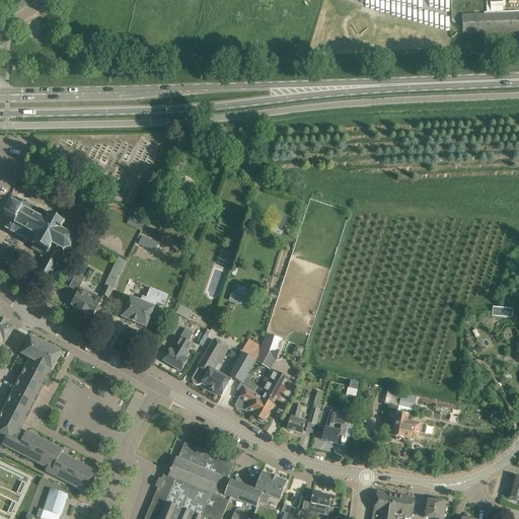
[(485,13),(462,14),(462,23),(463,33),(518,30),(518,10),(503,11),(503,6),(505,6),(505,0),(486,0),(487,12),(484,12),(485,13)]
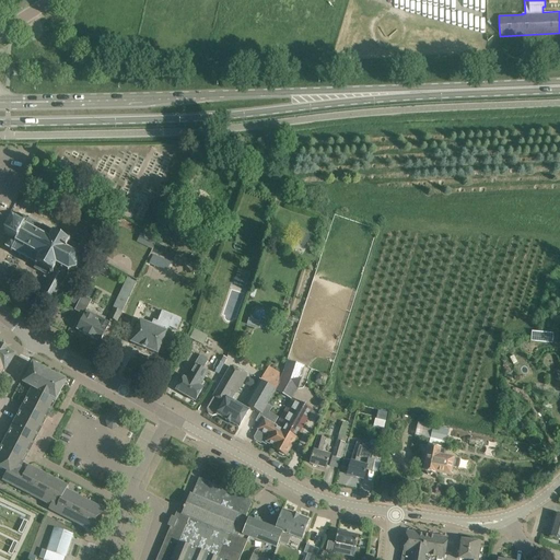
[(86,249),(38,222),(30,218),(28,219),(23,216),(23,217),(22,216),(18,225),(12,222),(4,234),(10,237),(6,247),(11,251),(10,252),(46,272),(44,277),(48,279),(41,292),(53,299),(55,298),(61,287),(66,289),(69,281),(67,280),(70,275),(76,272),(77,272),(78,271),(77,270),(80,264),(82,265),(82,264),(80,257),(82,257),(86,249)]
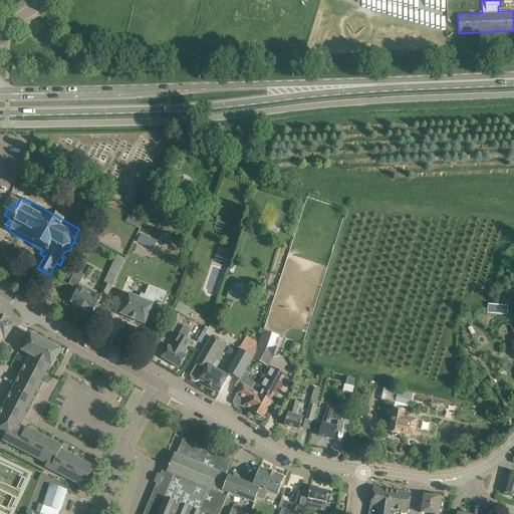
[(215,259),(225,263),(230,249),(220,246),(215,259)]
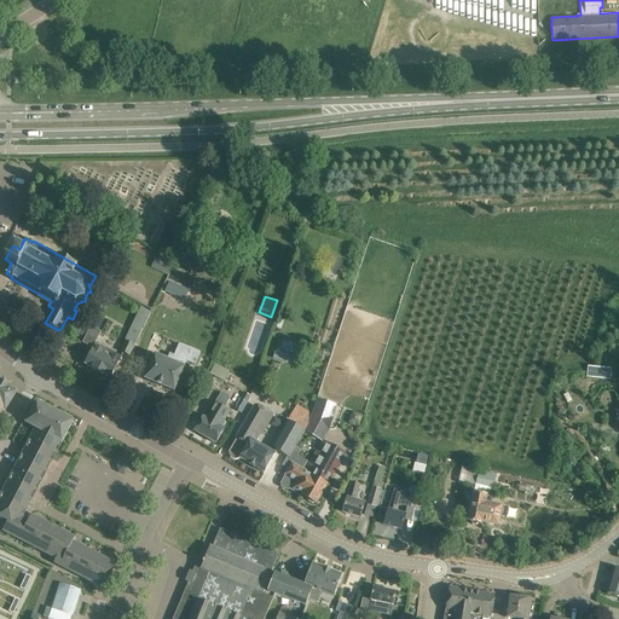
[(79,320),(73,331),(85,339),(92,328),(79,320)]
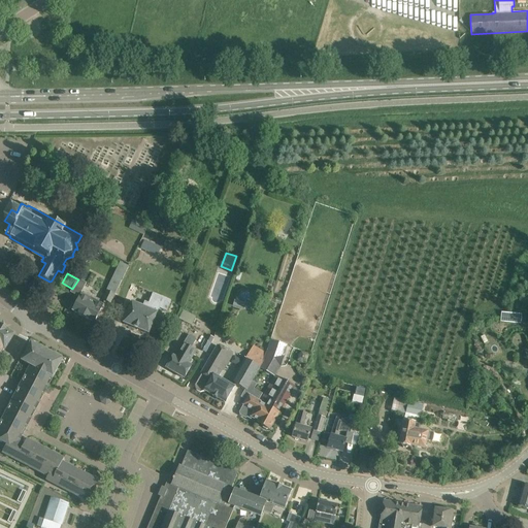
[(72,289),(70,292),(79,297),(72,311),(94,323),(103,305),(81,293),(87,284),(78,278),(78,279),(72,289)]
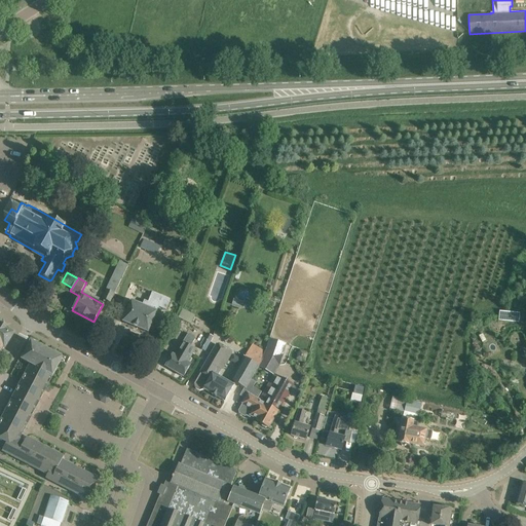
[(108,285),(102,298),(110,303),(114,294),(117,289),(108,285)]
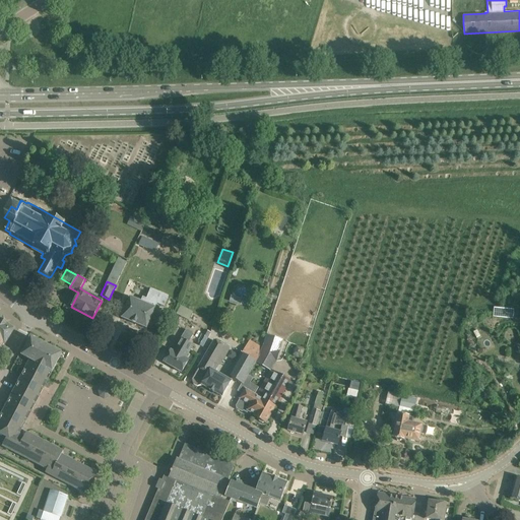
[(146,330),(150,320),(151,318),(153,318),(156,311),(154,310),(157,304),(165,307),(169,297),(150,289),(146,299),(143,297),(140,303),(130,299),(121,319),(146,330)]
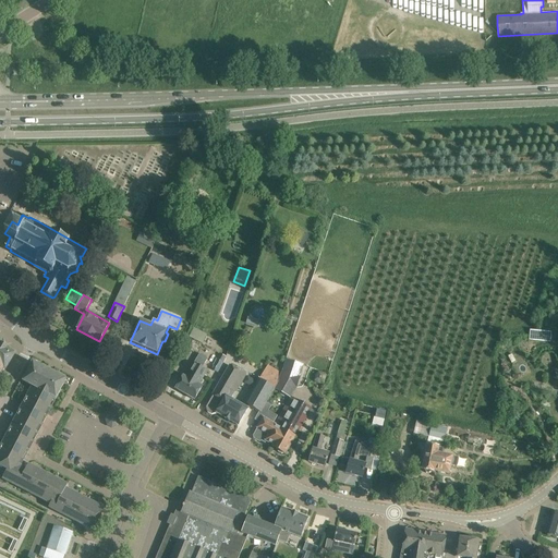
[(194,328),(189,337),(202,343),(207,335),(198,330),(195,328),(194,328)]
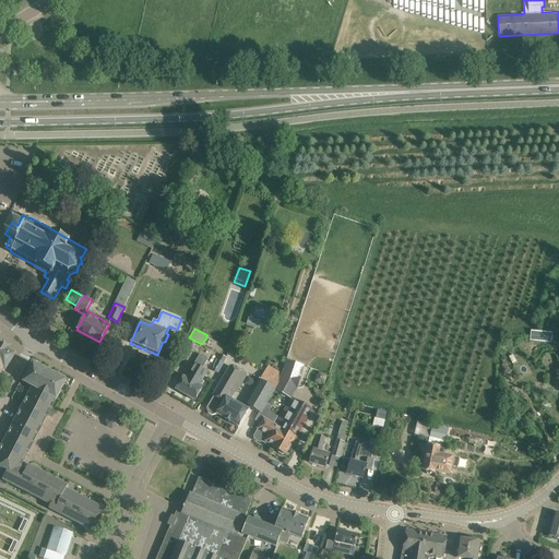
[(1,345),(0,344),(0,376),(4,370),(15,354),(7,349),(8,347),(2,344),(1,345)]
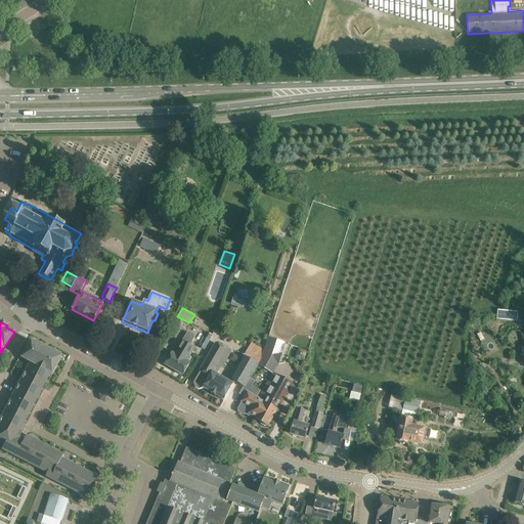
[(190,345),(194,338),(193,335),(189,333),(186,334),(182,341),(174,354),(172,353),(170,356),(165,365),(182,376),(189,363),(187,361),(194,348),(190,345)]
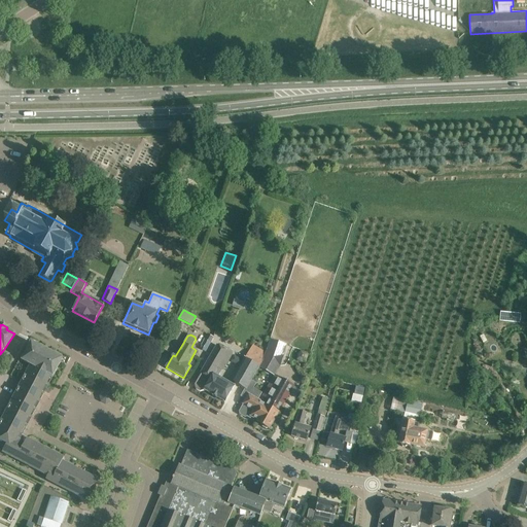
[(206,352),(211,343),(205,340),(200,349),(206,352)]
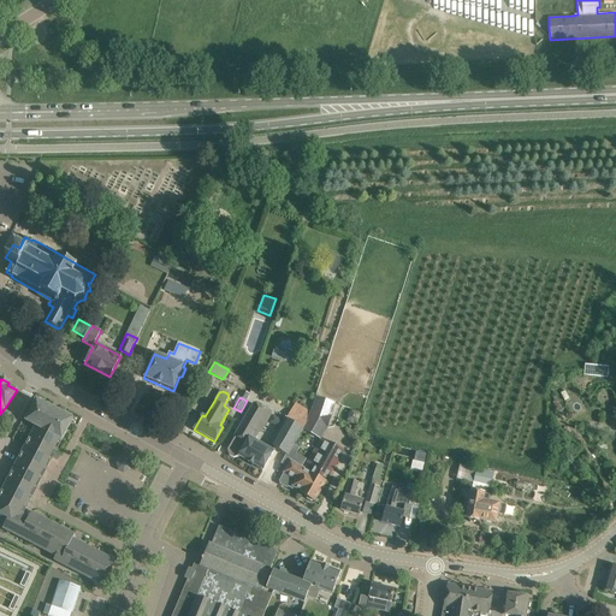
[(36,426),(61,440),(72,419),(36,400),(25,421),(35,427),(36,426)]
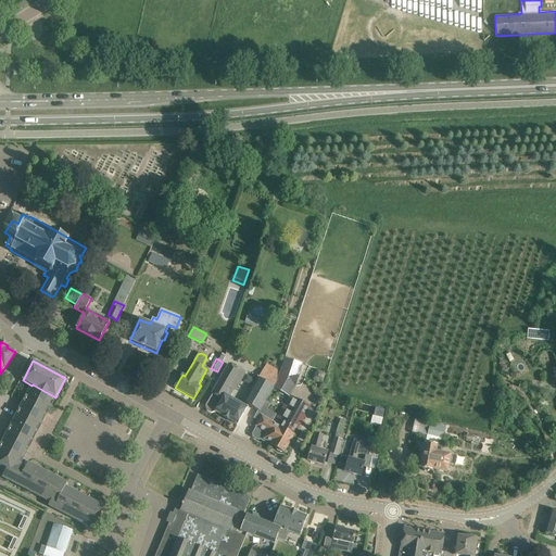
[(303,368),(290,361),(282,373),(274,388),(287,396),(292,387),(293,388),(299,379),(298,378),(303,368)]
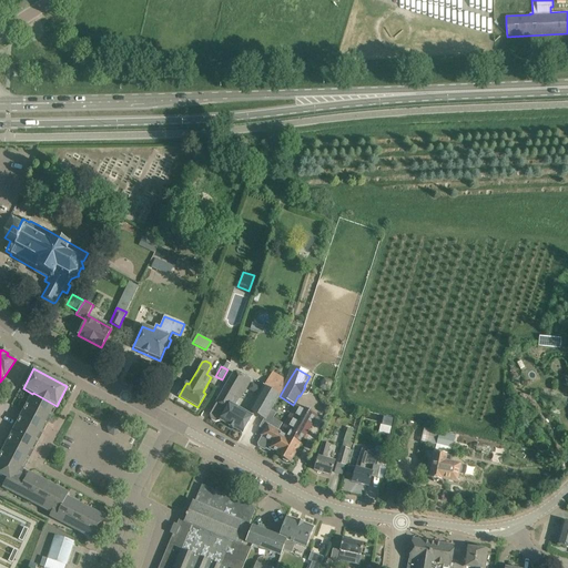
[(250,382),(243,378),(245,374),(240,371),(237,375),(235,373),(215,405),(210,415),(211,419),(215,423),(220,422),(232,401),(233,401),(236,395),(241,398),(250,382)]
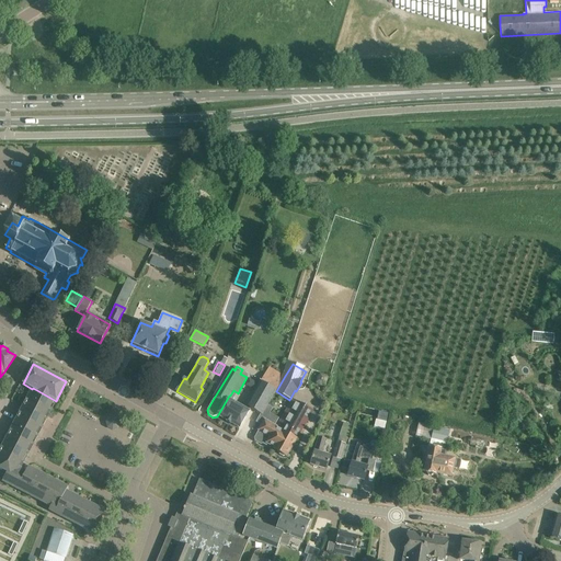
[(285,376),(268,367),(247,405),(261,414),(259,419),(260,419),(268,404),(276,391),(285,376)]
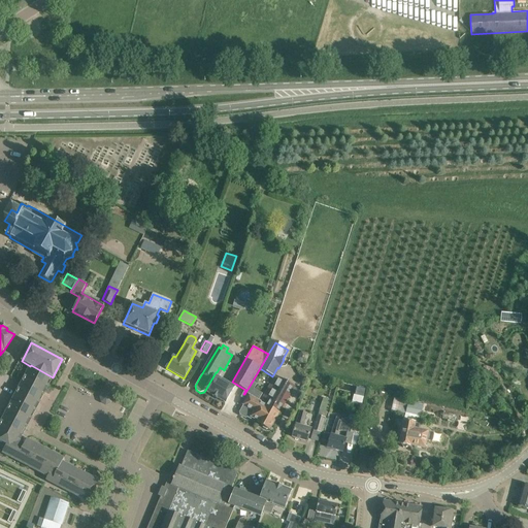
[(0,358),(0,359),(5,362),(9,355),(4,352),(0,358)]
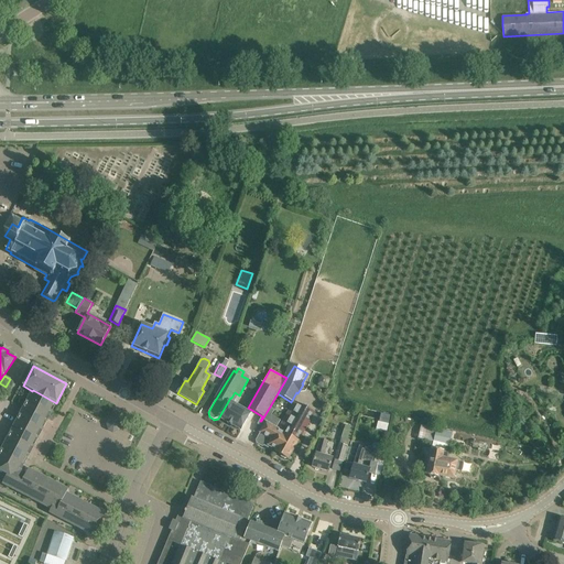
[(23,467),(56,403),(33,390),(32,391),(0,453),(0,472),(7,475),(2,484),(51,509),(49,513),(94,537),(95,532),(96,533),(106,514),(66,494),(68,490),(23,467)]
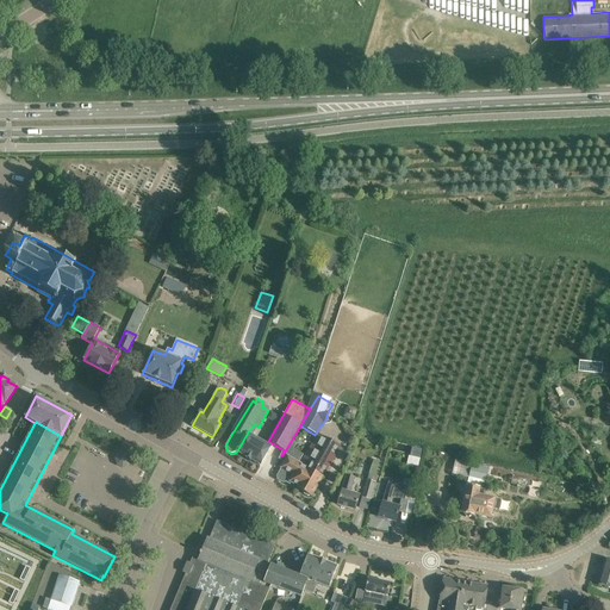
[(248,434),(250,430),(249,430),(236,453),(237,452),(246,458),(250,460),(260,466),(272,447),(248,434)]
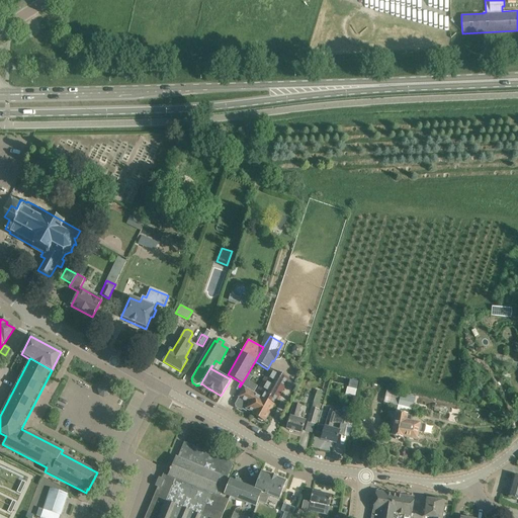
[(263,421),(265,422),(288,379),(270,369),(258,391),(264,394),(261,399),(255,396),(246,411),(247,410),(253,414),(253,415),(258,418),(258,420),(261,421),(263,421)]
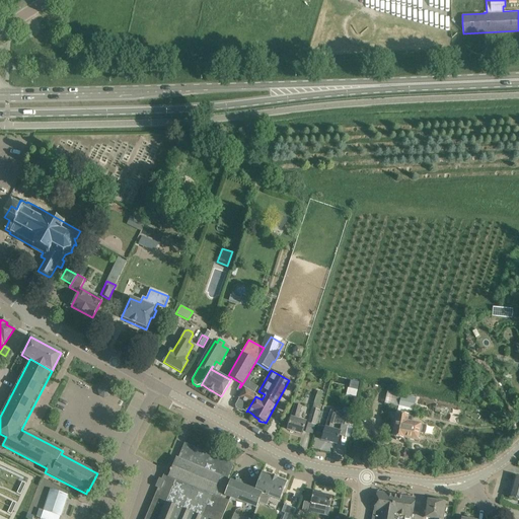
[(246,412),(255,396),(255,394),(254,394),(258,387),(250,382),(253,378),(248,374),(240,387),(244,389),(239,398),(240,398),(236,406),(236,409),(241,411),(243,411),(246,412)]
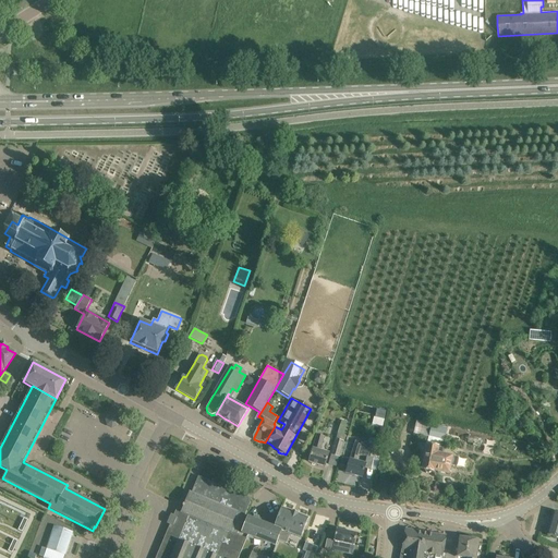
[(379,410),(377,419),(385,420),(387,412),(379,410)]
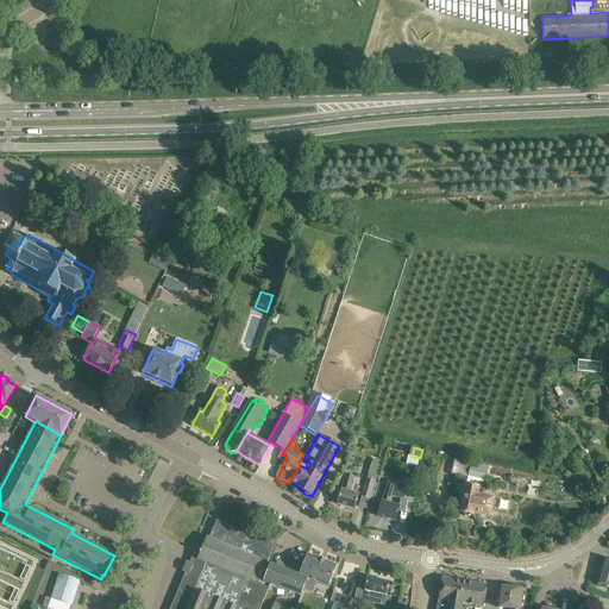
[(124,449),(117,451),(114,457),(117,463),(123,466),(129,464),(131,458),(130,452),(124,449)]
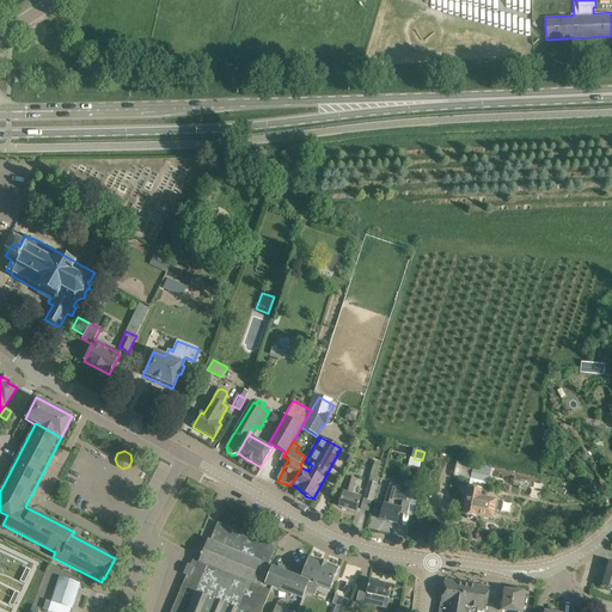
[(371,501),(375,484),(378,484),(383,470),(373,467),(363,499),(371,501)]
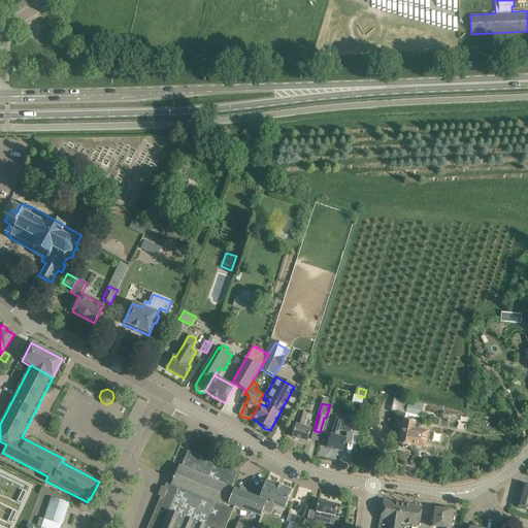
[(424,407),(408,404),(405,414),(421,417),(424,407)]
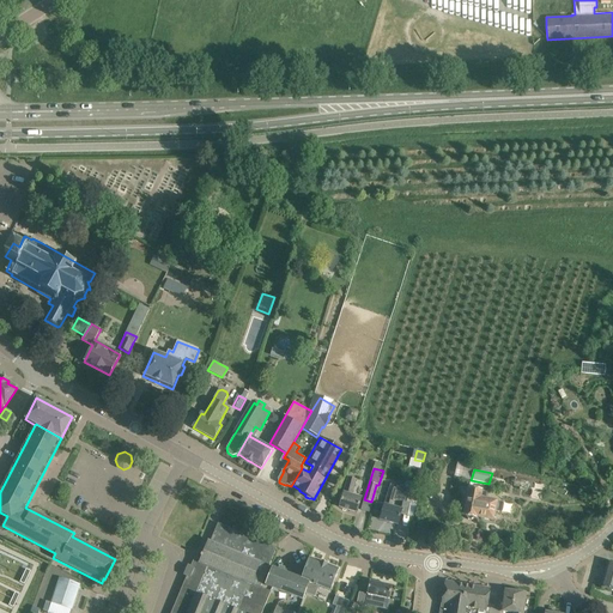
[(362,498),(353,497),(354,491),(353,491),(357,480),(349,478),(344,493),(339,508),(357,513),(362,498)]
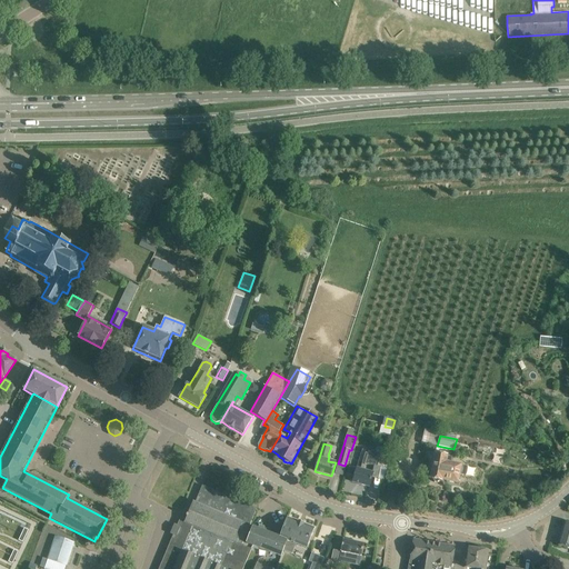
[(382,468),(385,455),(386,449),(376,448),(375,452),(369,451),(368,455),(362,452),(358,469),(350,467),(347,475),(355,477),(352,482),(369,487),(373,473),(363,471),(366,465),(373,466),(372,472),(380,473),(381,468),(382,468)]
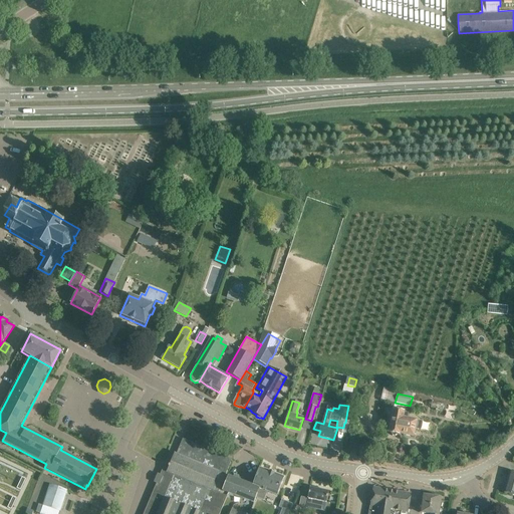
[(444,408),(437,406),(435,415),(442,417),(444,408)]
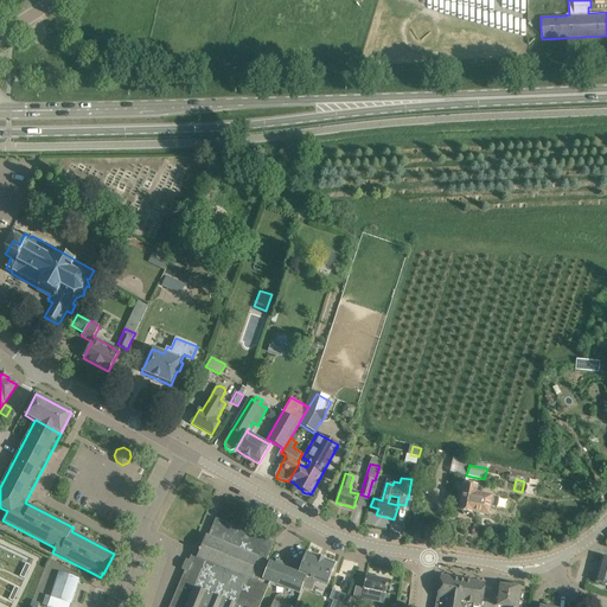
[(477,487),(465,485),(459,511),(461,511),(462,515),(467,516),(470,513),(472,513),(472,512),(489,516),(491,508),(497,509),(498,498),(492,497),(481,494),(483,489),(477,487)]
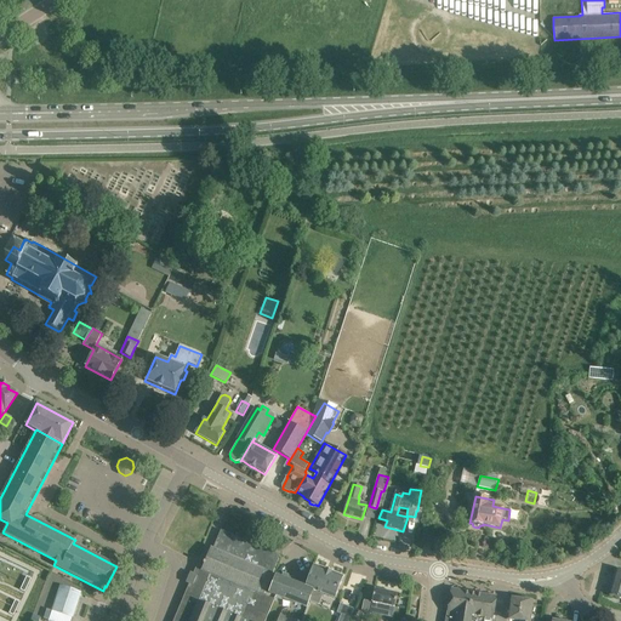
[(376,508),(369,506),(365,517),(374,519),(376,508)]
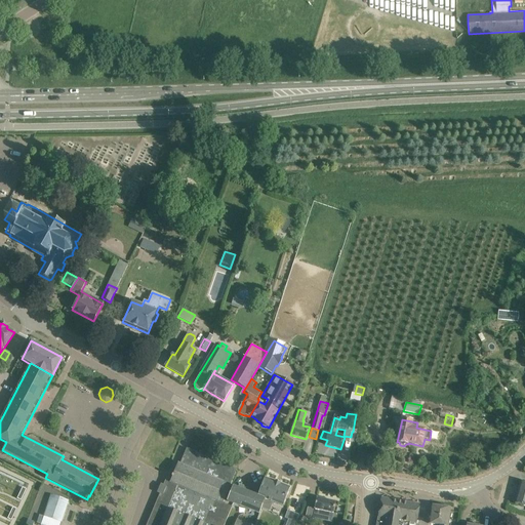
[(231,485),(233,479),(237,470),(187,448),(180,465),(231,485)]
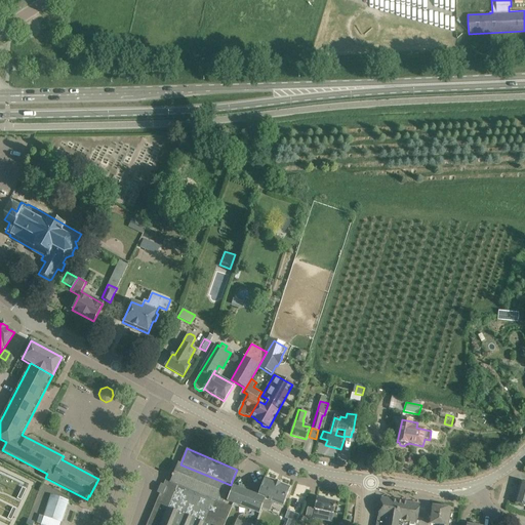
[(180,465),(178,463),(173,476),(172,475),(171,477),(172,478),(171,480),(166,478),(163,486),(166,487),(163,494),(160,493),(147,524),(225,524),(232,509),(223,505),(231,485),(180,465)]
